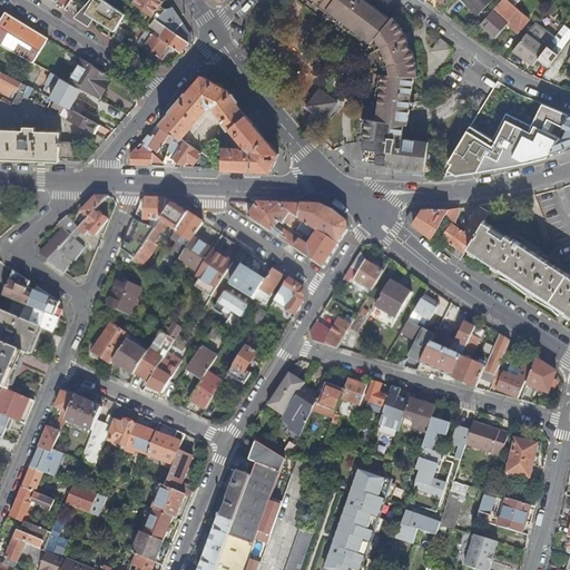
[(85,10),(87,7),(76,0),(70,0),(67,5),(80,15),(84,9),(85,10)]
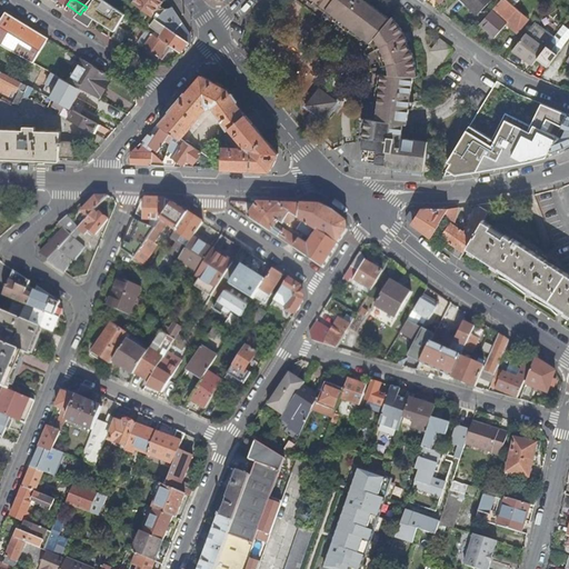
[(89,3),(119,25),(126,12),(107,0),(76,0),(87,7),(89,3)]
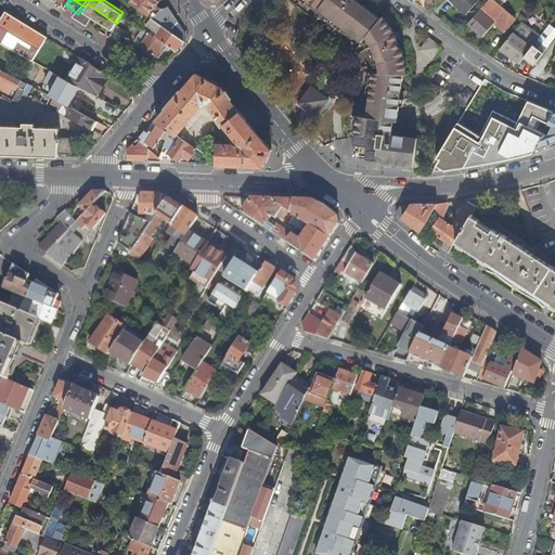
[(126,0),(147,15),(150,13),(156,4),(158,1),(157,0),(126,0)]
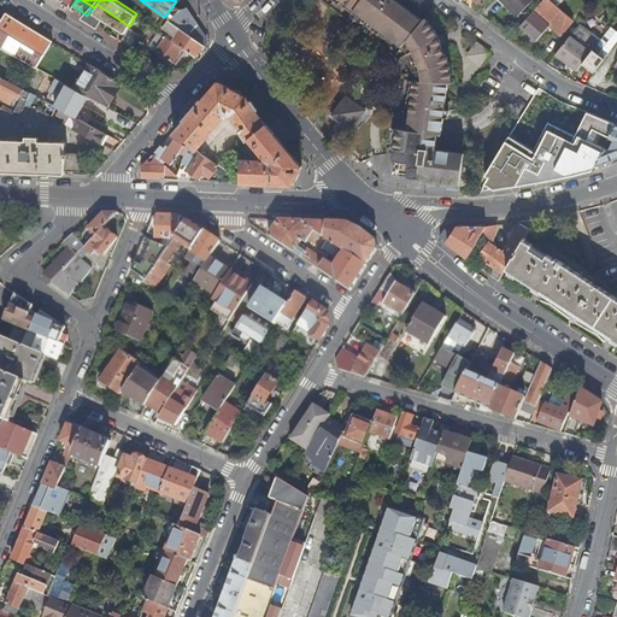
[(322,0),(395,54),(405,76),(398,127),(388,125),(386,146),(397,147),(393,174),(418,176),(418,178),(460,184),(465,152),(435,148),(438,133),(441,134),(444,117),(447,117),(448,109),(444,109),(448,81),(452,82),(448,60),(445,52),(444,52),(441,43),(442,42),(439,35),(425,17),(424,21),(397,0),(322,0)]
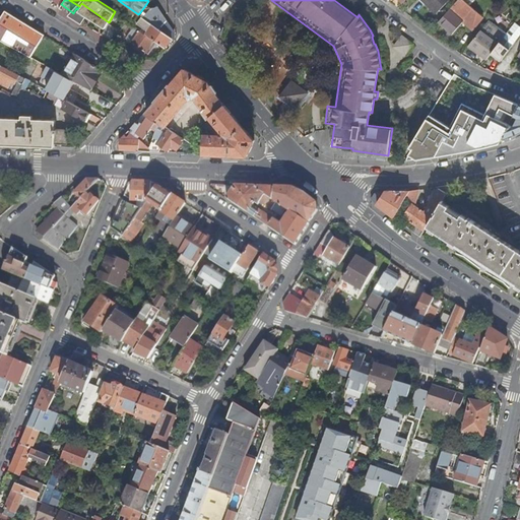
[(425,0),(437,12),(440,9),(445,14),(457,0),(425,0)]
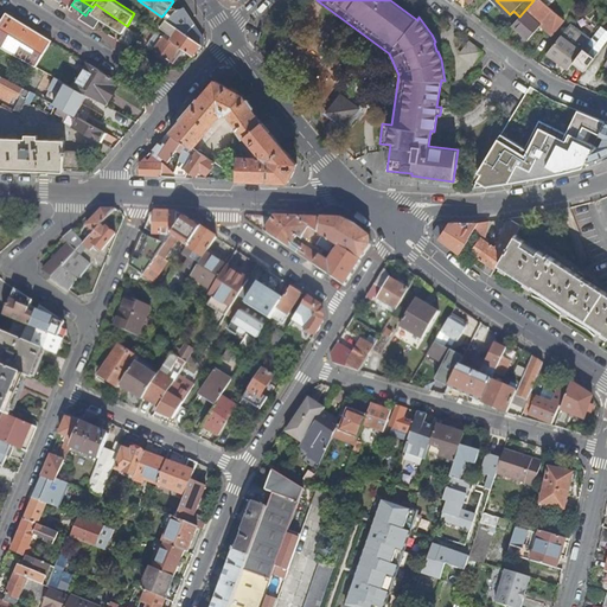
[(534,0),(519,17),(511,25),(528,39),(541,24),(551,33),(564,19),(548,5),(553,0),(534,0)]
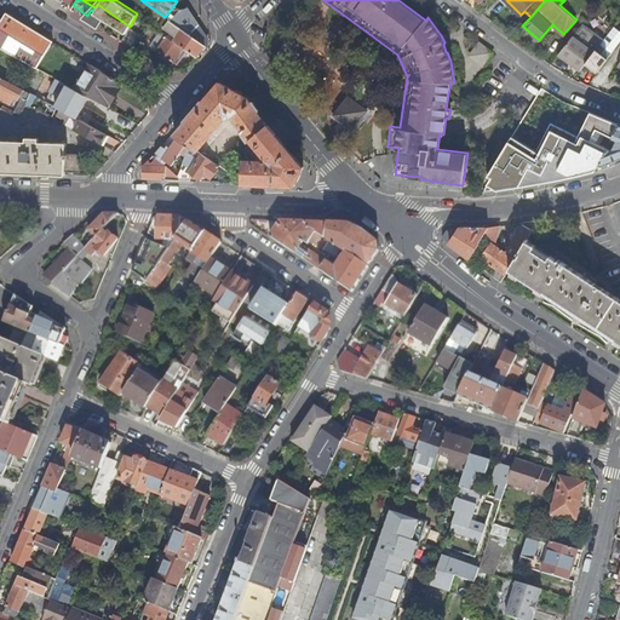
[(167,15),(173,18),(181,10),(174,5),(167,15)]
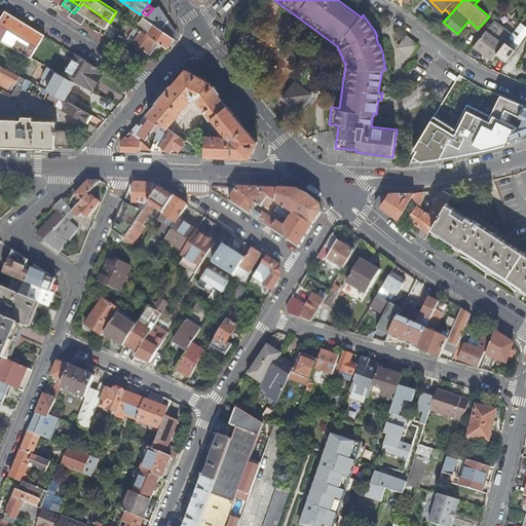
[(157,8),(153,8),(147,15),(145,17),(174,39),(177,40),(178,35),(166,17),(160,8),(158,6),(157,8)]
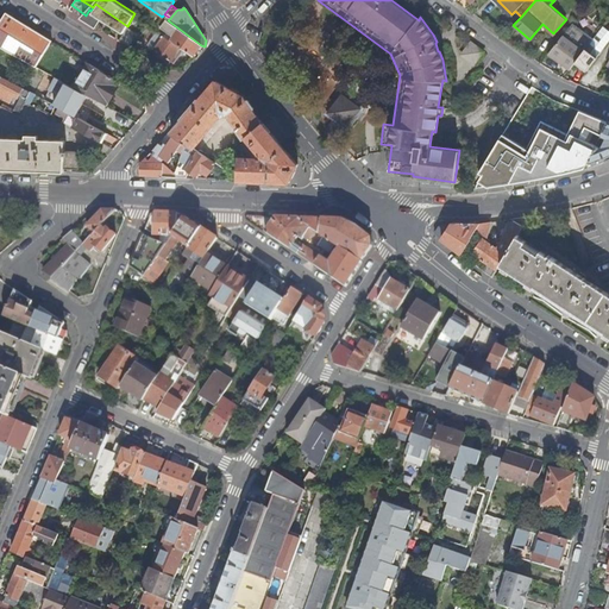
[(6,13),(0,23),(0,48),(36,68),(52,41),(6,13)]
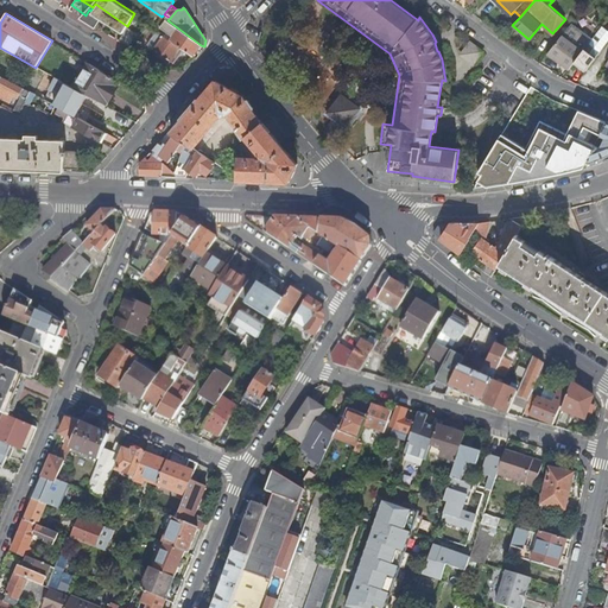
[(149,13),(143,20),(150,25),(156,18),(149,13)]
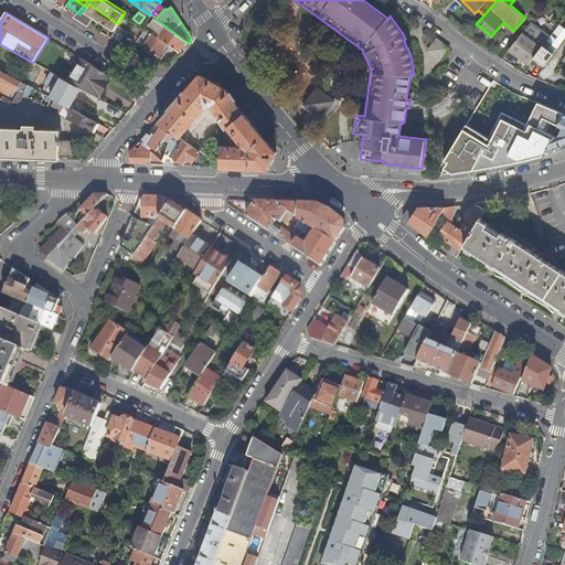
[(161,33),(159,36),(168,44),(179,52),(187,42),(156,19),(155,19),(149,25),(161,33)]
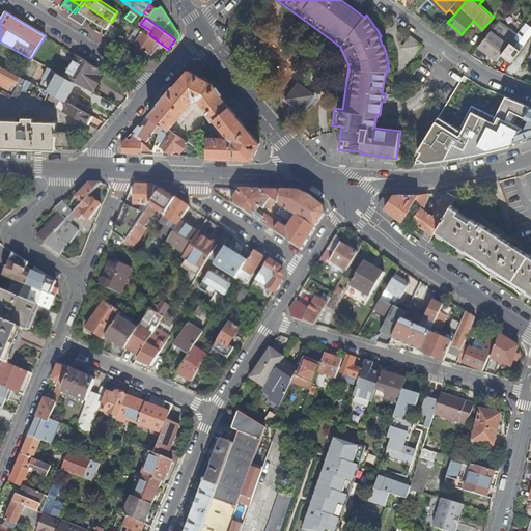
[(521,49),(530,34),(530,26),(526,23),(515,35),(510,42),(521,49)]
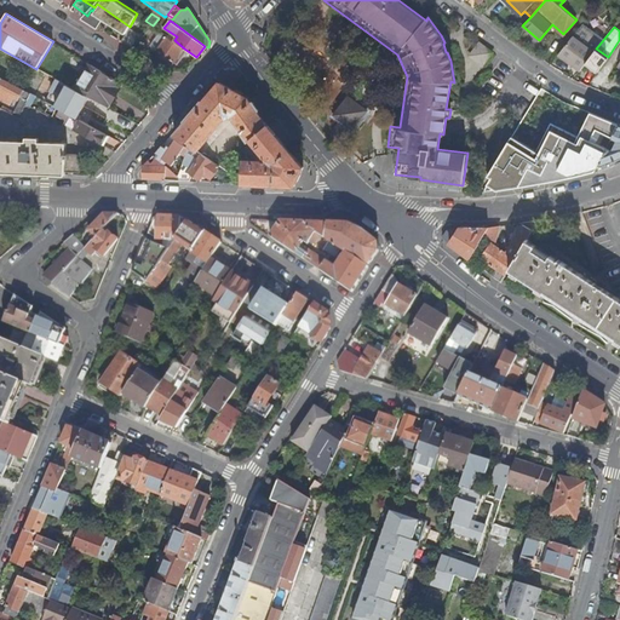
[(167,35),(158,50),(174,62),(184,49),(174,40),(167,35)]
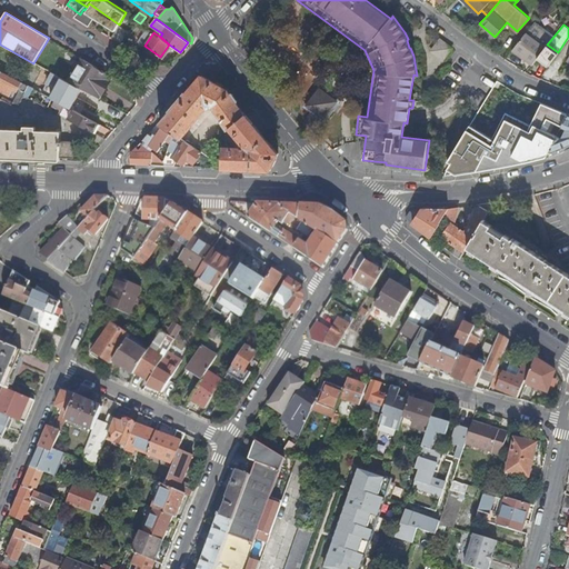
[(547,45),(552,38),(549,36),(542,45),(526,32),(512,50),(532,65),(538,58),(547,45)]
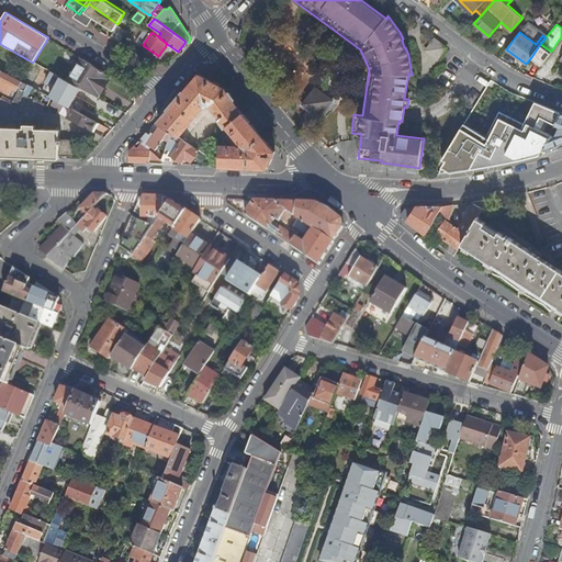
[(438,57),(447,46),(442,44),(435,38),(427,49),(438,57)]
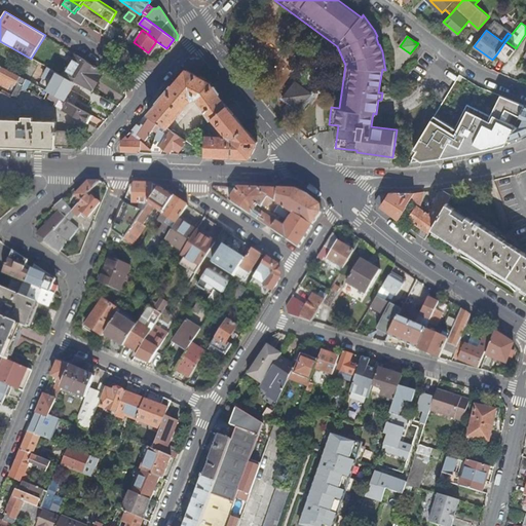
[(506,61),(516,48),(505,41),(497,53),(506,61)]
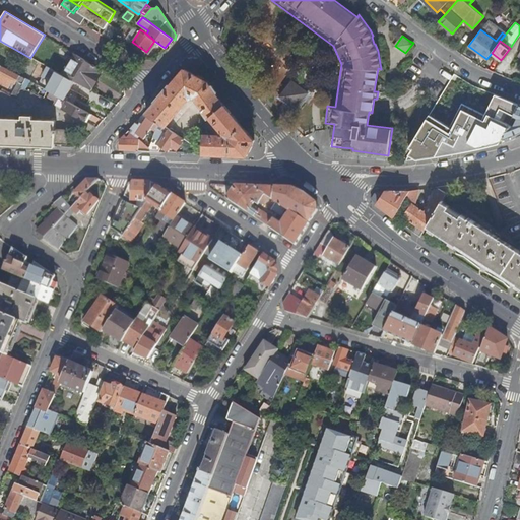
[(75,81),(91,90),(103,70),(76,54),(64,75),(75,81)]
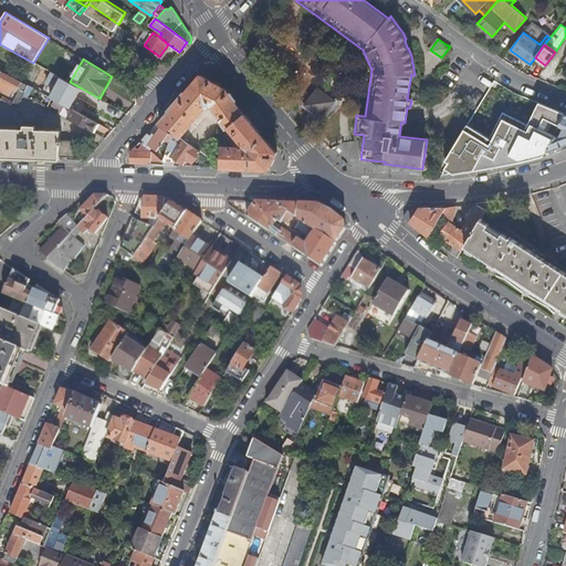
[(0,82),(13,90),(17,92),(19,87),(21,88),(21,90),(25,92),(29,86),(0,70),(0,82)]
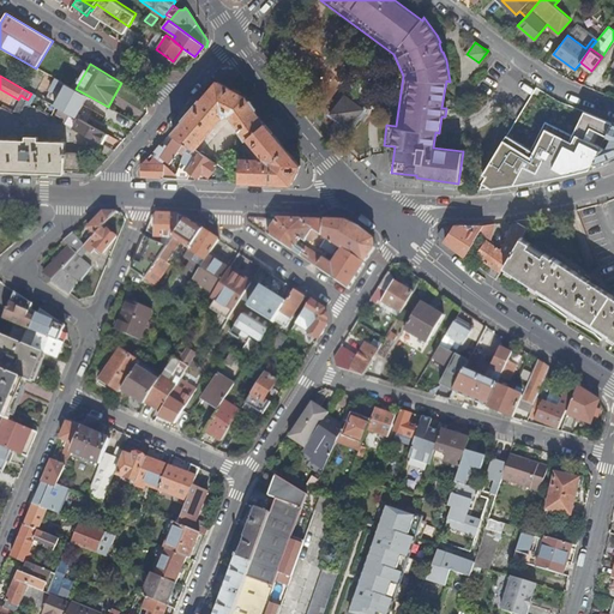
[(587,77),(582,83),(587,85),(593,88),(596,80),(587,77)]
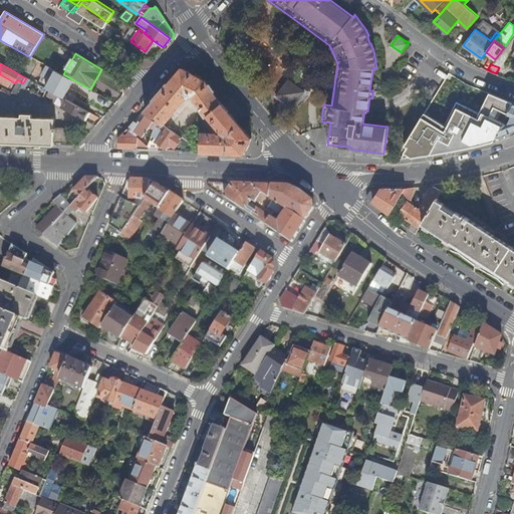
[(47,66),(37,84),(50,90),(64,98),(74,80),(63,74),(47,66)]
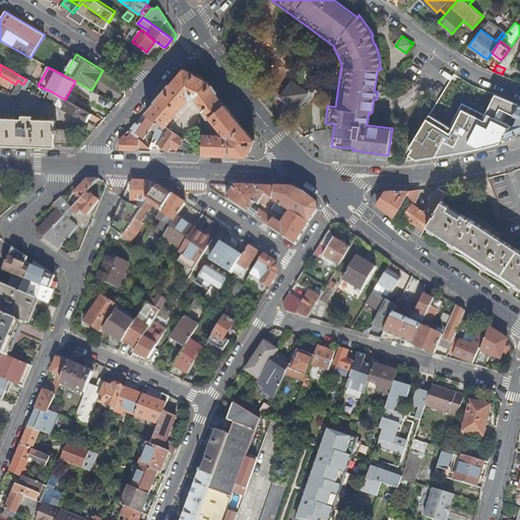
[(208,83),(184,69),(146,113),(158,122),(165,126),(189,98),(195,95),(203,109),(202,110),(208,118),(210,117),(223,105),(215,92),(208,83)]
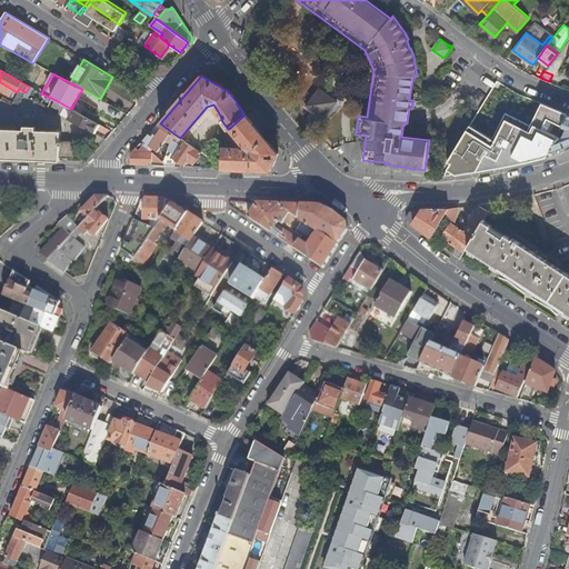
[(513,81),(510,89),(530,97),(532,90),(513,81)]
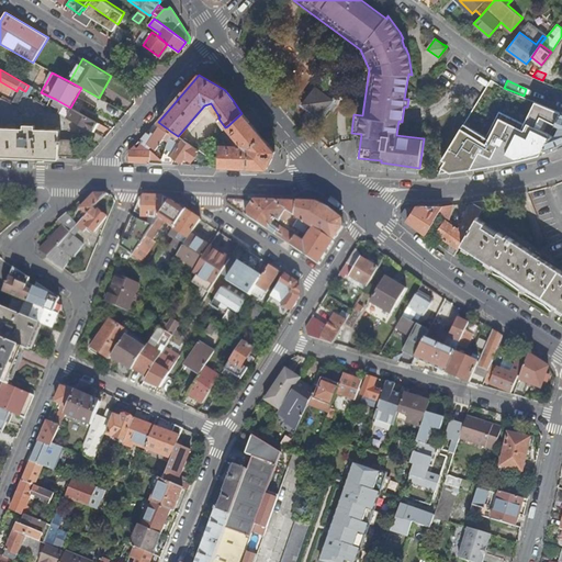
[(0,89),(10,94),(13,89),(0,81),(0,89)]
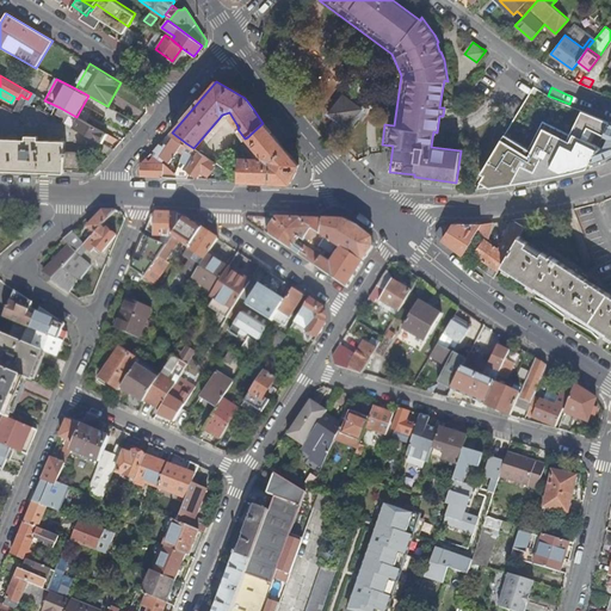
[(362,107),(364,105),(346,92),(344,94),(340,92),(327,110),(331,112),(328,116),(337,123),(349,133),(365,110),(362,107)]
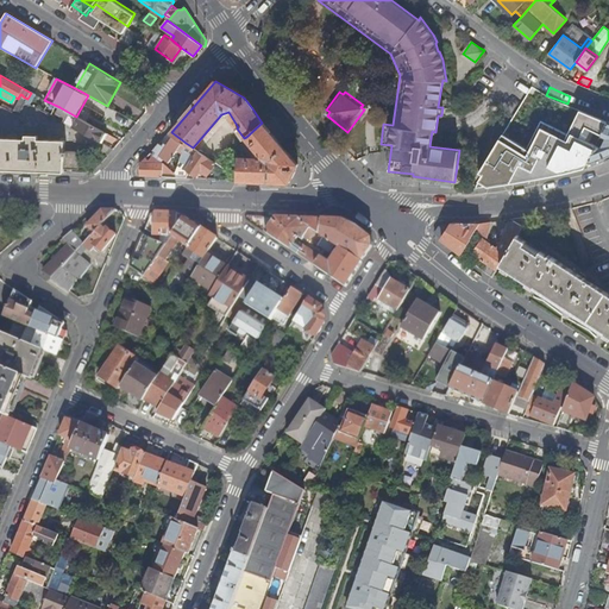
[(32,106),(37,95),(31,93),(27,99),(26,102),(32,106)]
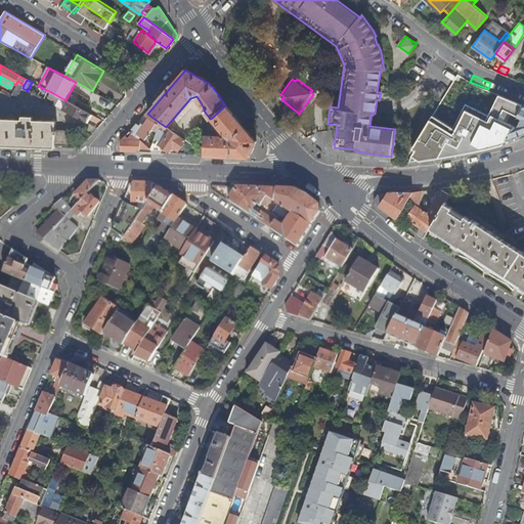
[(86,123),(91,114),(66,100),(51,92),(48,97),(57,102),(55,105),(86,123)]
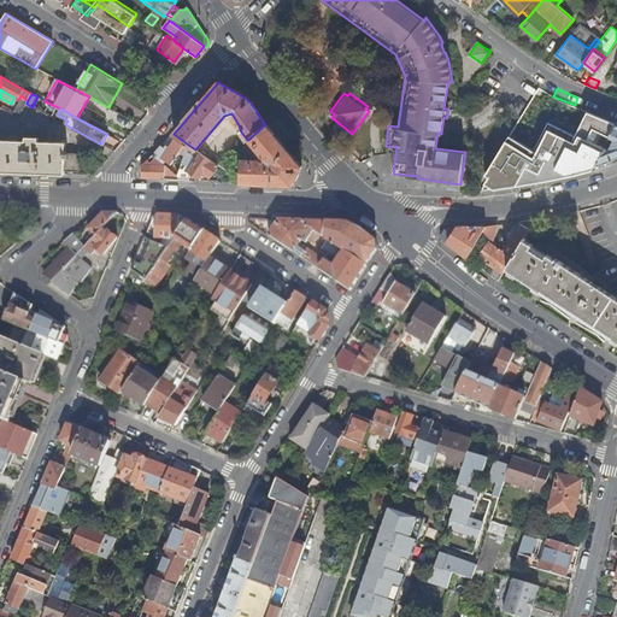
[(601,151),(593,169),(616,159),(616,123),(611,131),(601,151)]
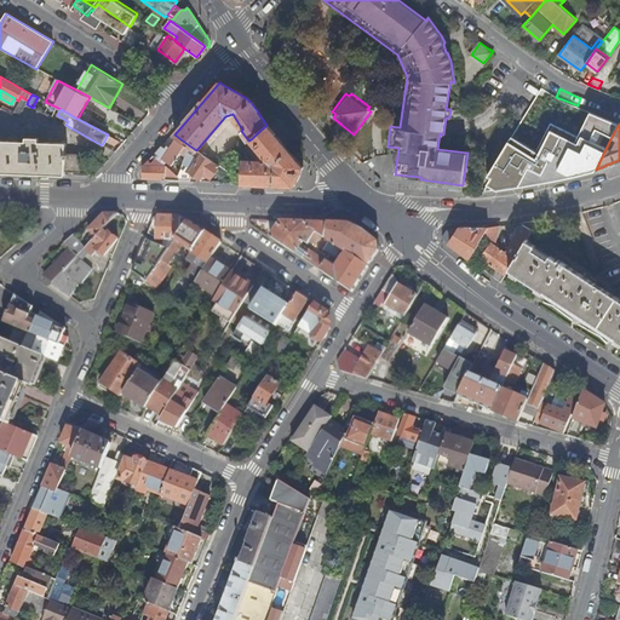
[(244,160),(242,181),(242,183),(259,183),(294,185),(303,167),(267,125),(251,139),(271,162),(262,161),(244,160)]
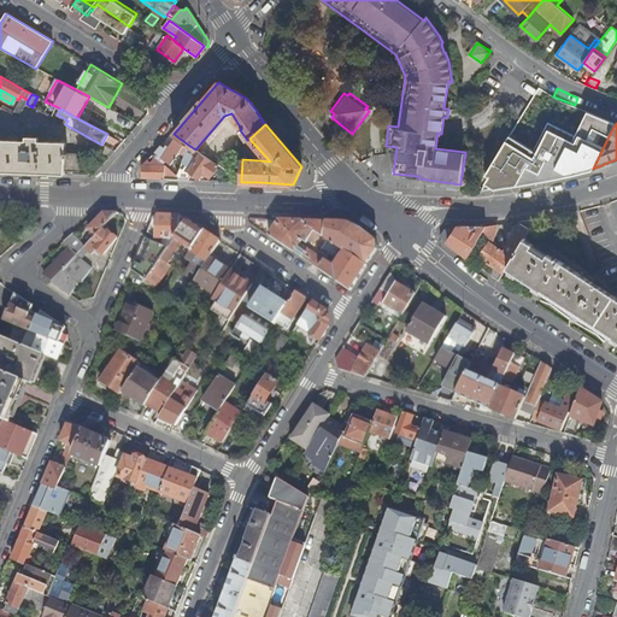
[(0,171),(64,175),(65,171),(80,171),(80,154),(65,153),(66,144),(39,142),(39,137),(28,137),(27,141),(0,140),(0,171)]
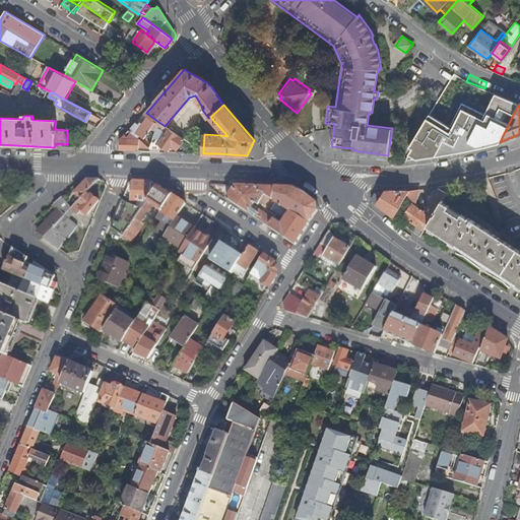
[(128,130),(141,139),(142,140),(154,122),(146,117),(140,126),(135,122),(128,130)]
